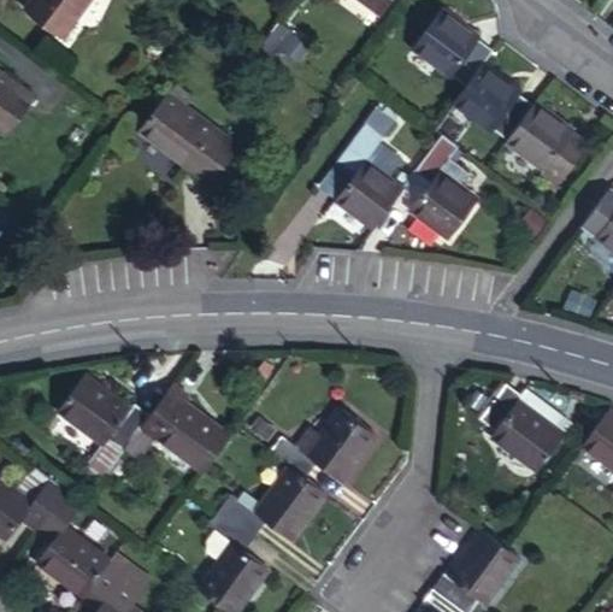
[(30,0),(25,9),(63,36),(90,0),(30,0)]
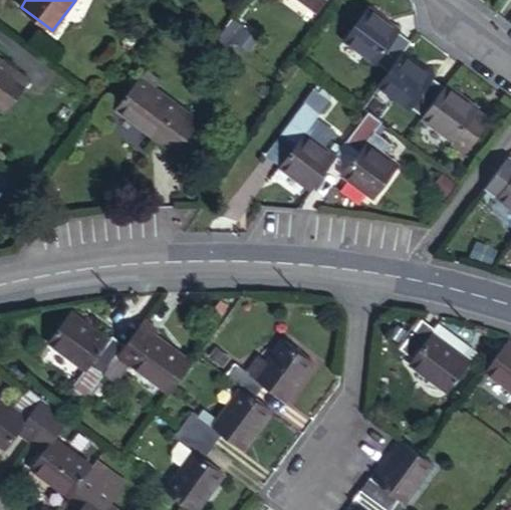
[(297,0),(319,16),(330,0),(297,0)]
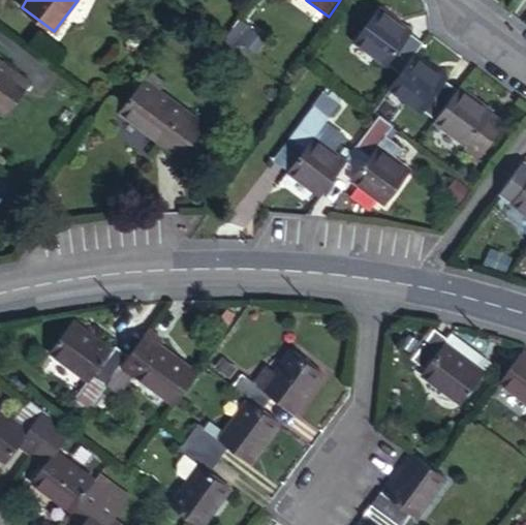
[(411,59),(420,48),(406,38),(408,35),(375,12),(350,47),(383,70),(385,67),(399,76),(411,59)]
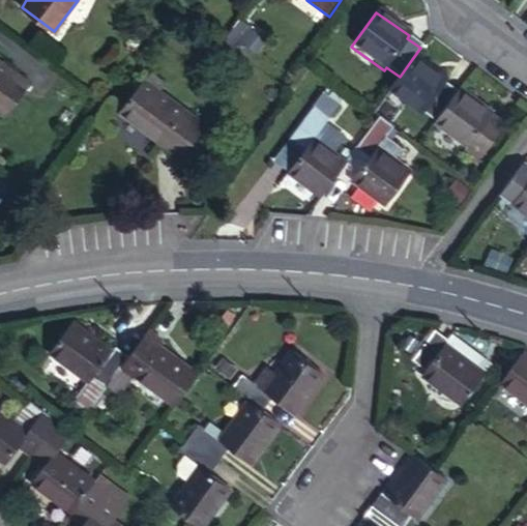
[(435,123),(457,93),(443,84),(445,82),(412,59),(400,77),(388,92),(420,115),(421,114),(435,123)]
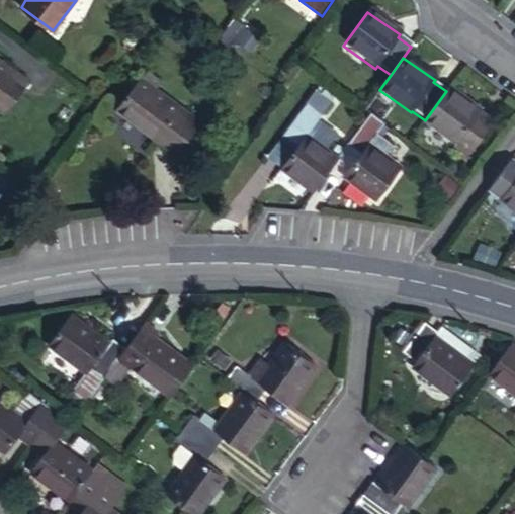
[(0,64),(0,108),(6,112),(27,85),(0,64)]
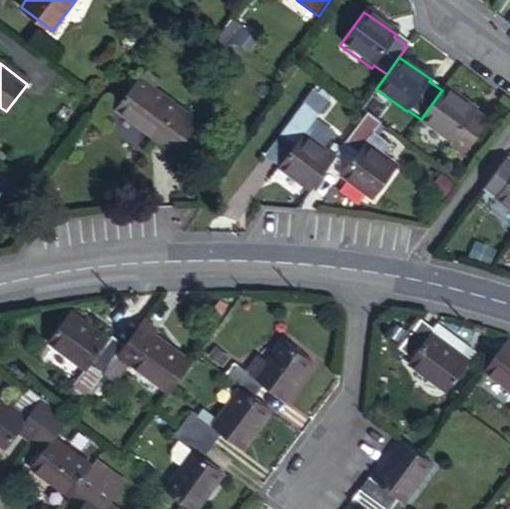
[(140,78),(115,109),(172,154),(197,123),(153,88),(159,81),(148,73),(142,80),(140,78)]
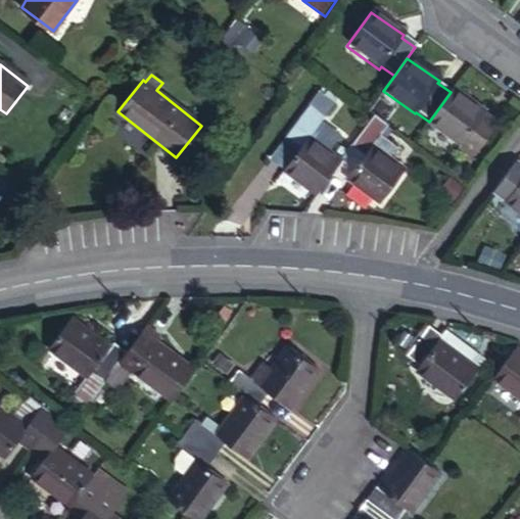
[(482,112),(452,90),(451,92),(429,122),(428,124),(459,146),(460,144),(473,154),(494,125),(481,114),(482,112)]
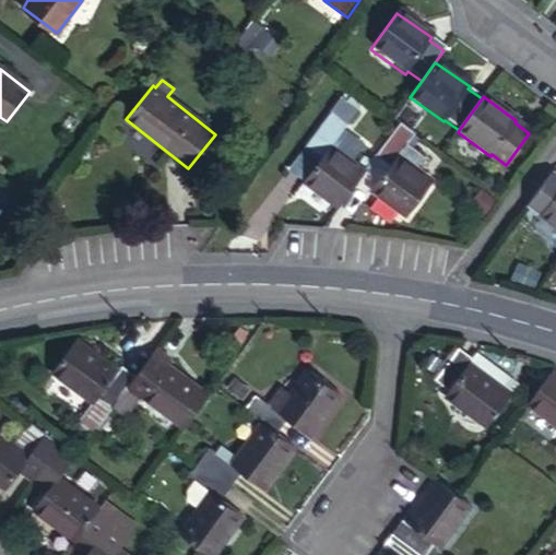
[(25,99),(8,122),(21,132),(38,109),(25,99)]
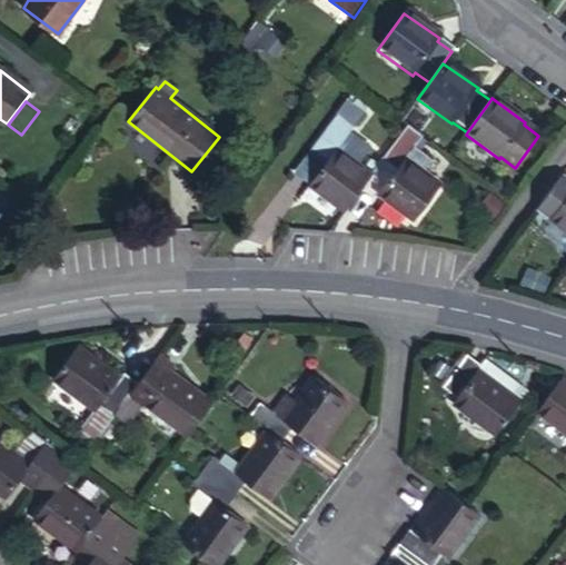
[(326,166),(306,192),(336,215),(364,175),(334,154),(349,132),(335,122),(311,155),(326,166)]
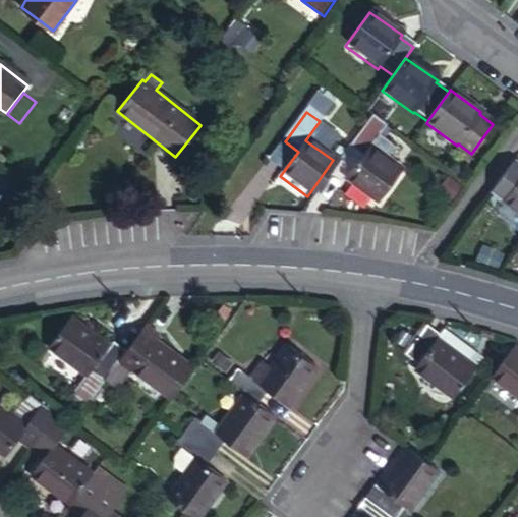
[(378,133),(384,124),(370,115),(349,146),(361,155),(344,178),(370,197),(395,164),(385,157),(394,145),(378,133)]
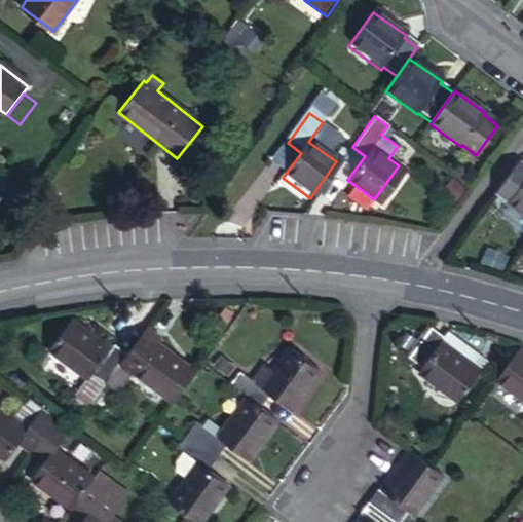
[(522,168),(517,163),(496,192),(510,202),(508,206),(522,216),(522,168)]
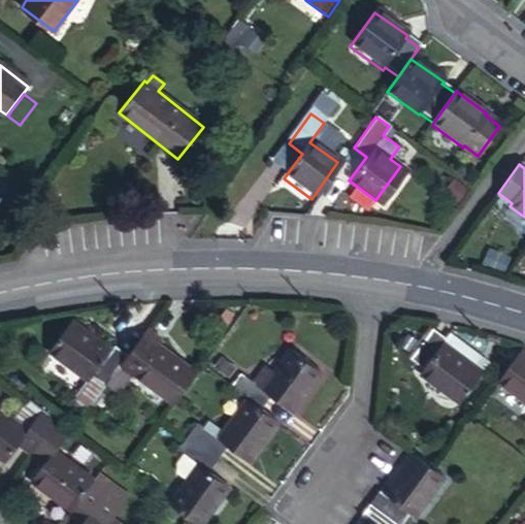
[(125,357),(129,351),(116,339),(105,352),(67,322),(43,354),(81,383),(92,369),(106,381),(125,357)]
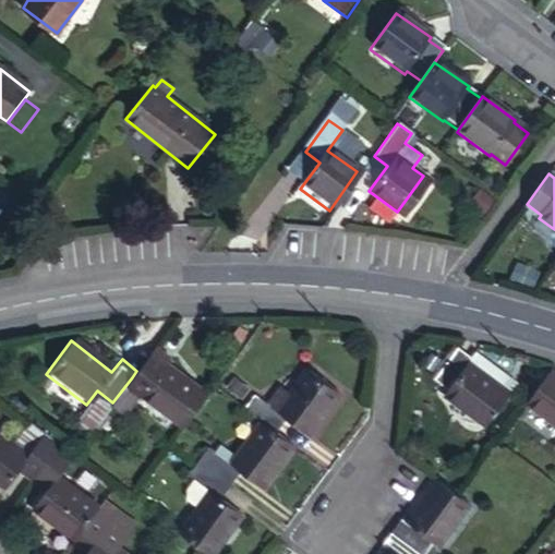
[(170,356),(156,345),(136,371),(132,377),(145,387),(141,393),(182,424),(207,393),(165,361),(170,356)]
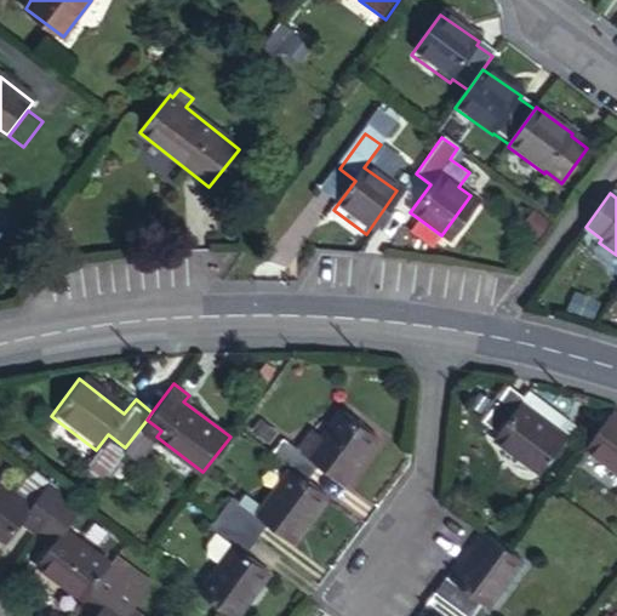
[(540,474),(566,439),(556,431),(565,420),(529,392),(523,399),(508,388),(483,421),(497,433),(493,439),(540,474)]
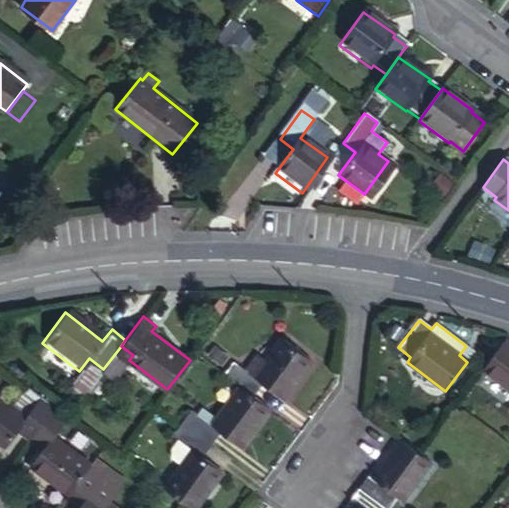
[(235,359),(225,372),(242,385),(253,394),(263,381),(280,394),(311,356),(282,333),(252,372),(235,359)]
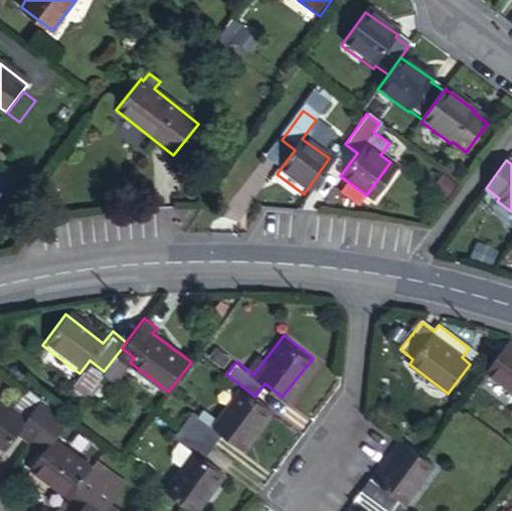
[(511,348),(507,345),(485,374),(511,394),(511,348)]
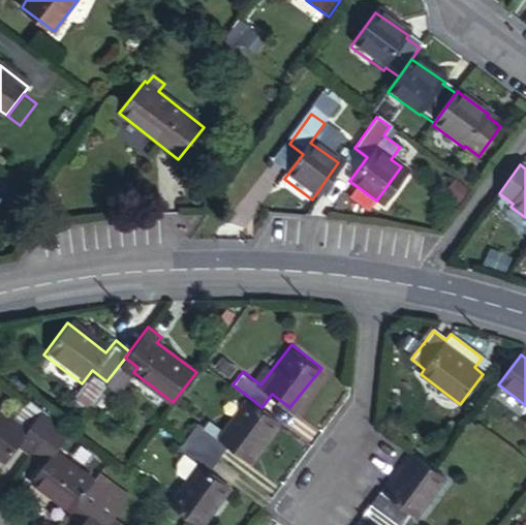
[(474,367),(483,374),(491,364),(482,358),(474,367)]
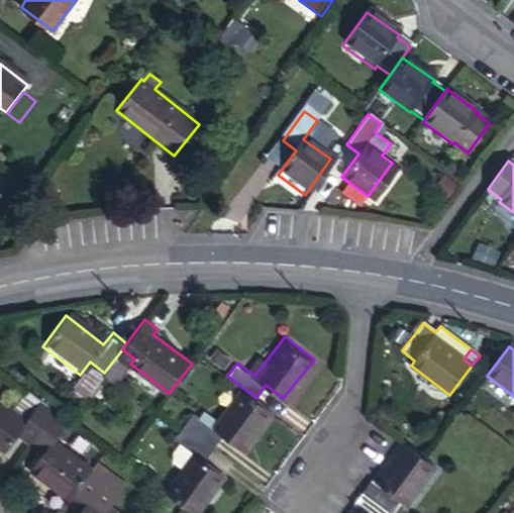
[(245,450),(275,412),(255,398),(244,389),(215,427),(198,414),(188,428),(216,448),(226,435),(245,450)]
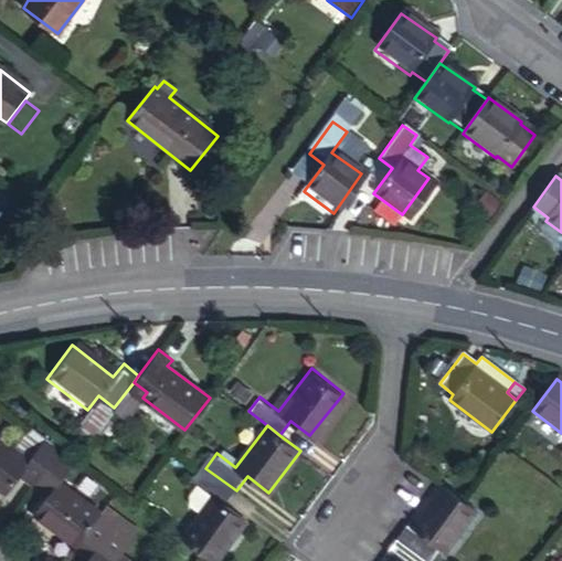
[(19,472),(33,482),(59,448),(29,426),(12,448),(0,438),(0,491),(2,493),(14,476),(19,472)]
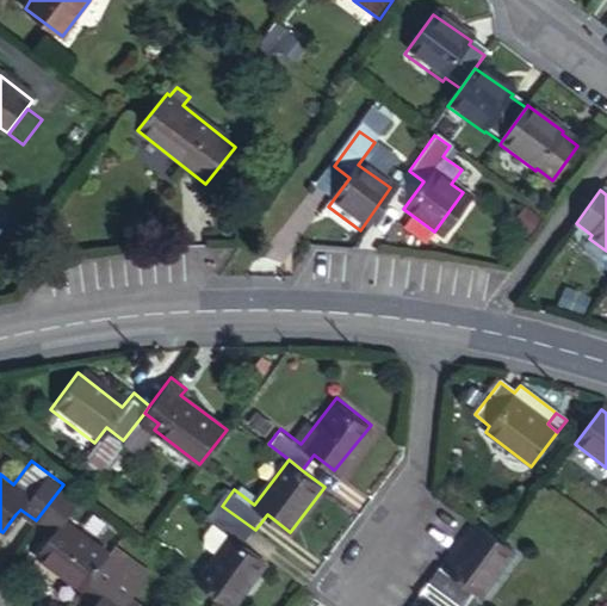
[(78,591),(82,583),(105,554),(61,520),(79,498),(63,484),(36,520),(51,532),(48,538),(33,556),(78,591)]
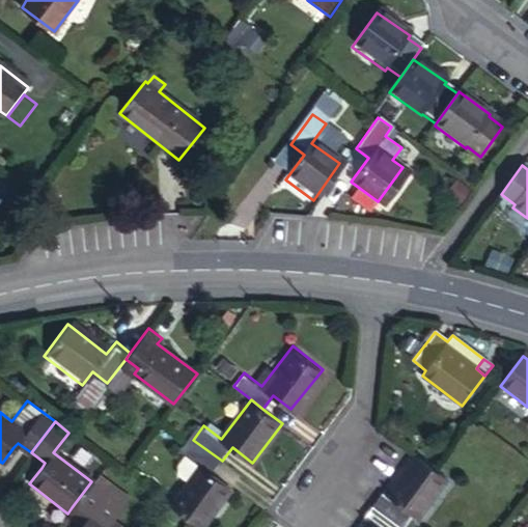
[(170,508),(189,523),(193,526),(204,526),(232,493),(211,476),(222,461),(193,440),(181,454),(200,469),(170,508)]
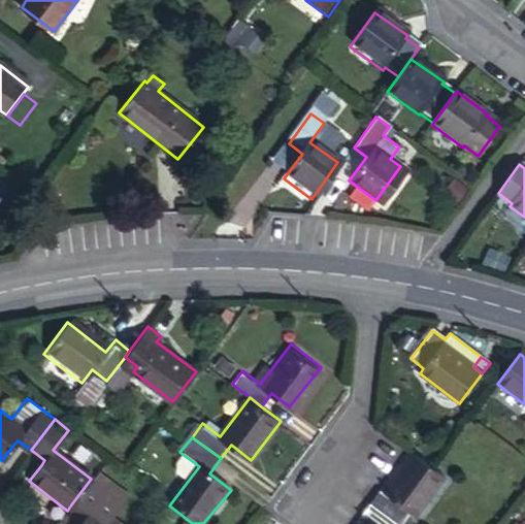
[(13,445),(27,454),(31,450),(18,440),(13,445)]
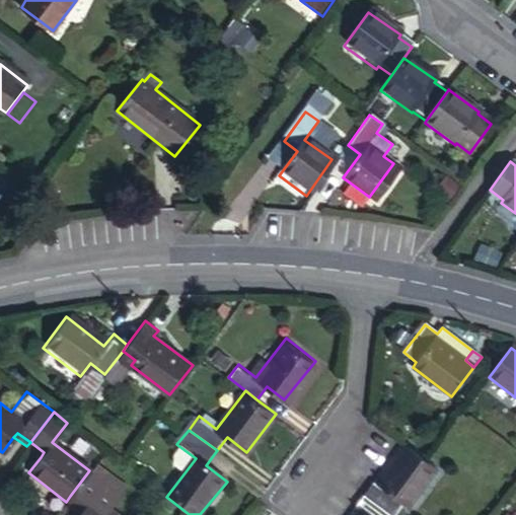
[(30,442),(26,446),(41,457),(44,452),(30,442)]
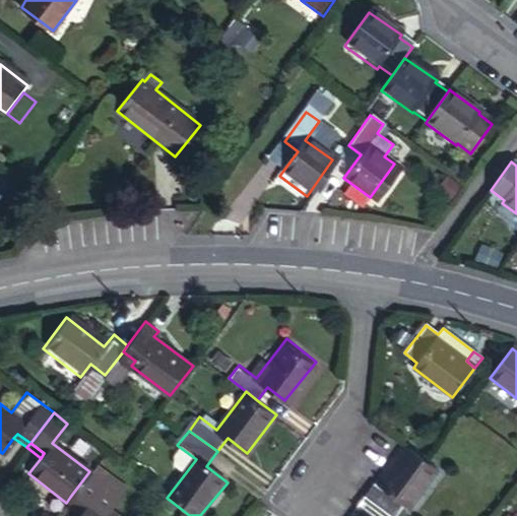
[(364,493),(393,515),(397,515),(404,505),(408,508),(438,470),(427,462),(406,447),(377,485),(373,480),(367,489),(364,493)]
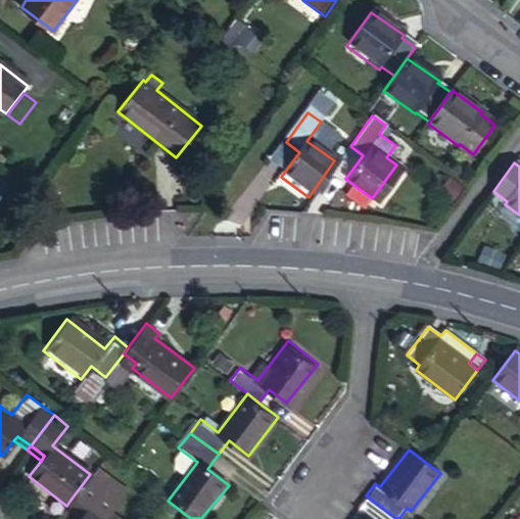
[(83,509),(78,516),(76,518),(113,518),(106,513),(123,492),(93,470),(90,474),(71,500),(83,509)]
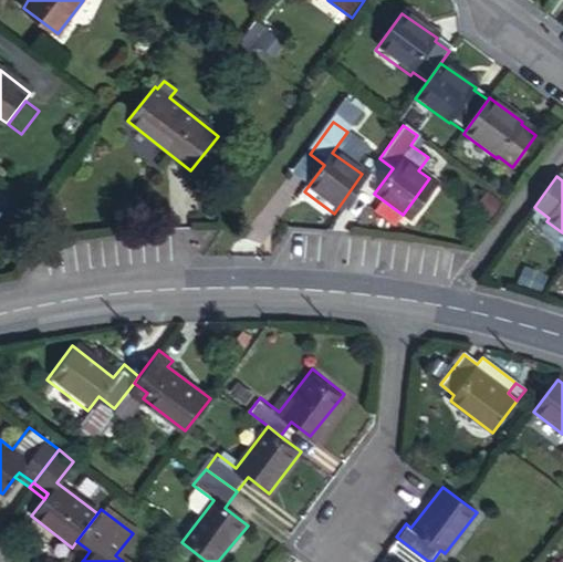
[(396,537),(386,550),(392,554),(386,561),(428,561),(396,537)]
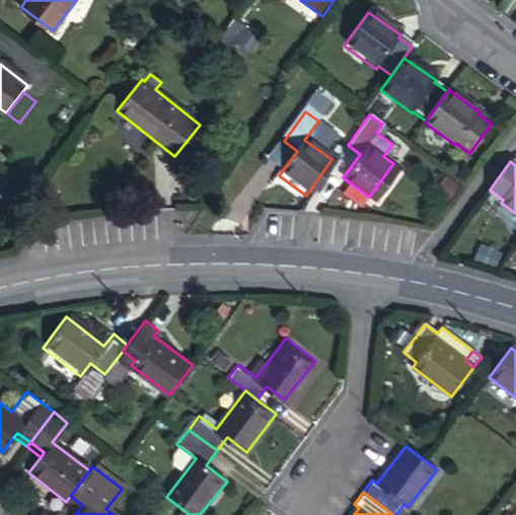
[(66,502),(65,503),(77,512),(82,505),(70,496),(66,502)]
